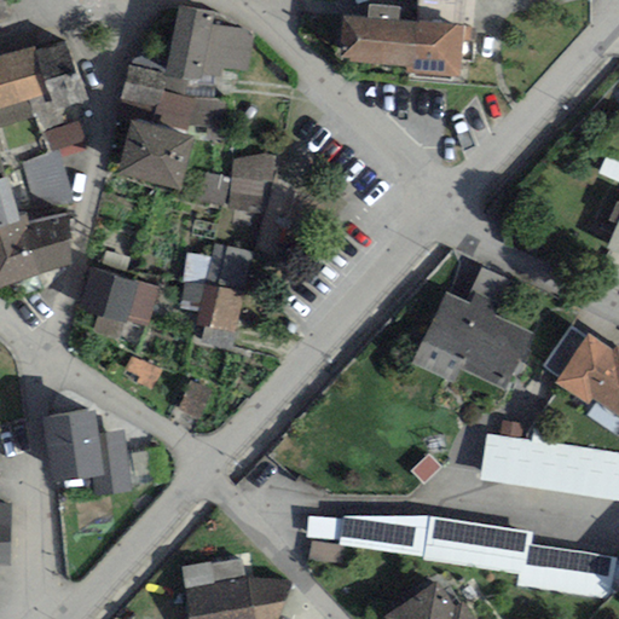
[(7,0),(0,0),(0,22),(11,21),(7,0)]
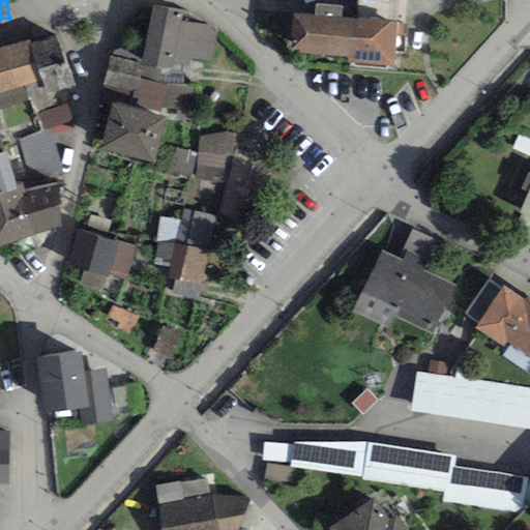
[(398,0),(357,0),(356,19),(395,24),(398,0)]
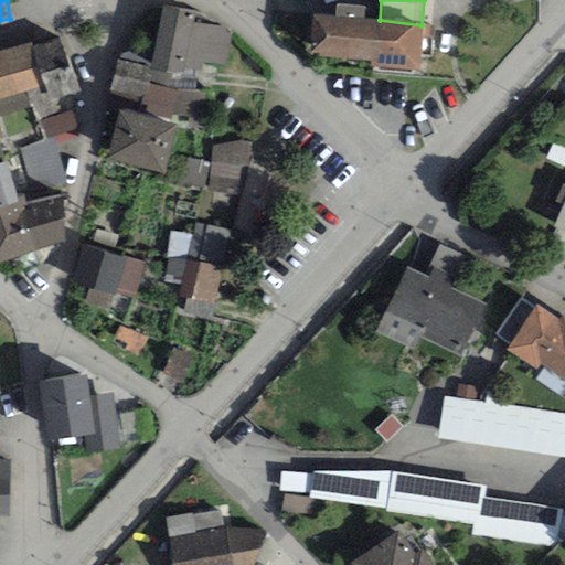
[(371,61),(375,20),(364,19),(365,7),(338,3),(337,17),(312,14),(308,54),(371,61)]
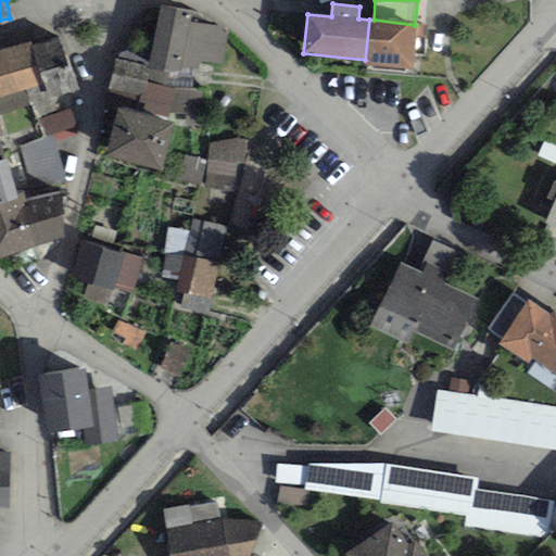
[(209,26),(189,23),(191,12),(160,5),(148,68),(168,72),(180,74),(181,67),(200,71),(202,61),(223,64),(228,30),(209,26)]
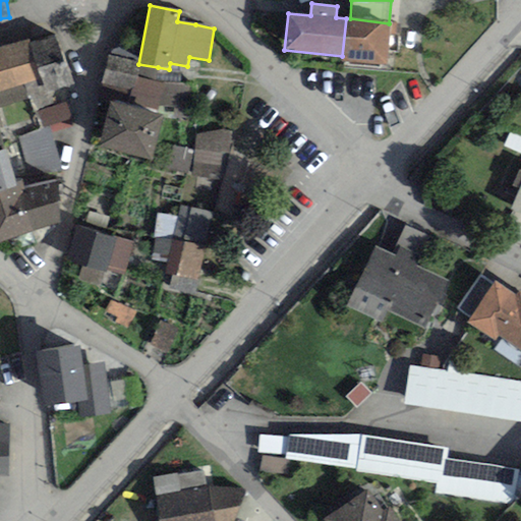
[(389,23),(350,18),(346,18),(342,56),(341,61),(387,65),(390,35),(395,36),(396,23),(389,23)]
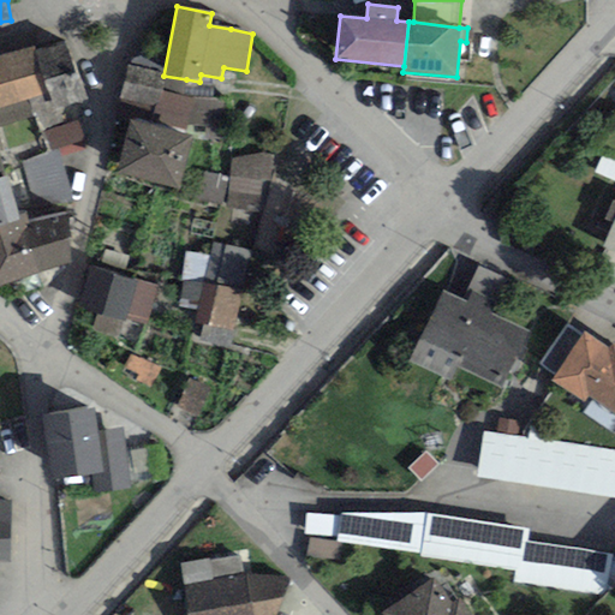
[(66,43),(35,54),(47,95),(29,100),(34,117),(40,132),(90,114),(66,43)]
